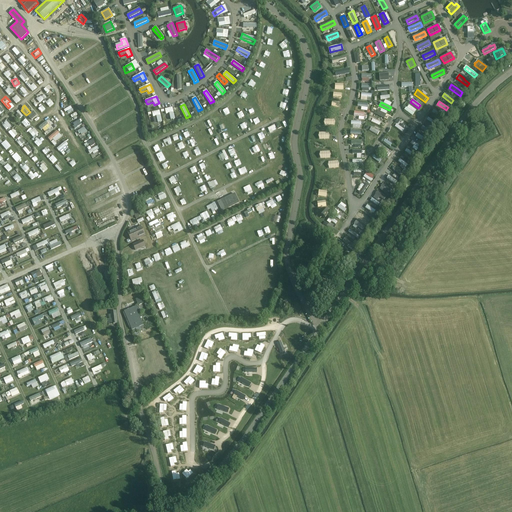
[(404,110),(412,116),(414,113),(406,107),(404,110)]
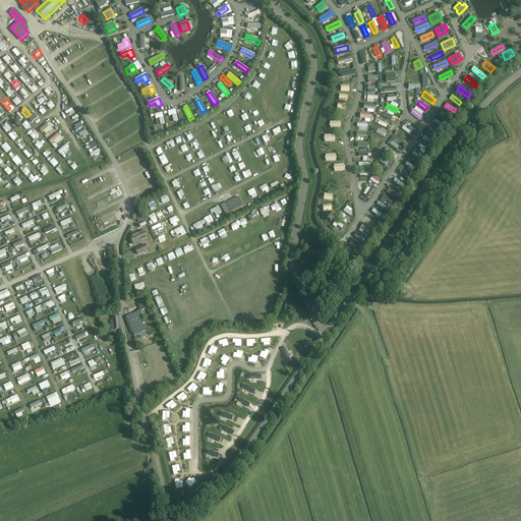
[(178,121),(175,110),(168,111),(169,116),(173,115),(174,122),(178,121)]
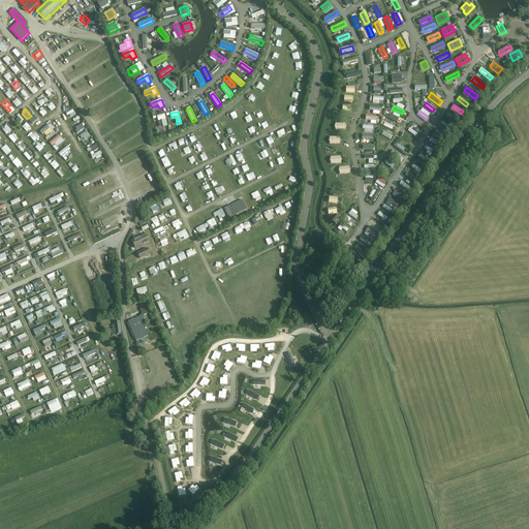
[(389,114),(386,118),(397,122),(399,119),(389,114)]
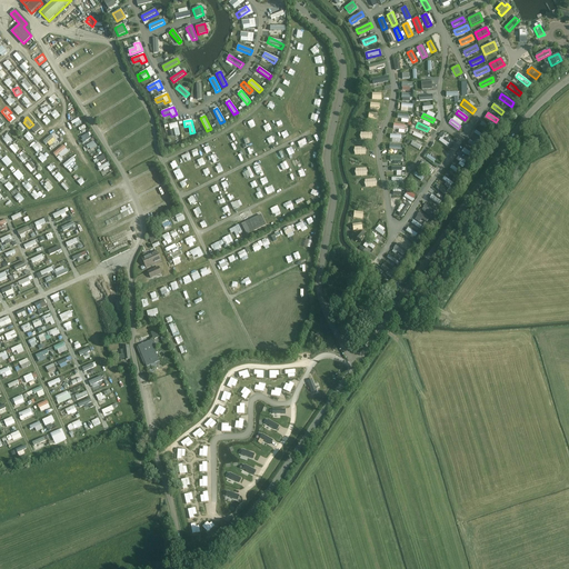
[(35,133),(41,129),(37,123),(31,129),(35,133)]
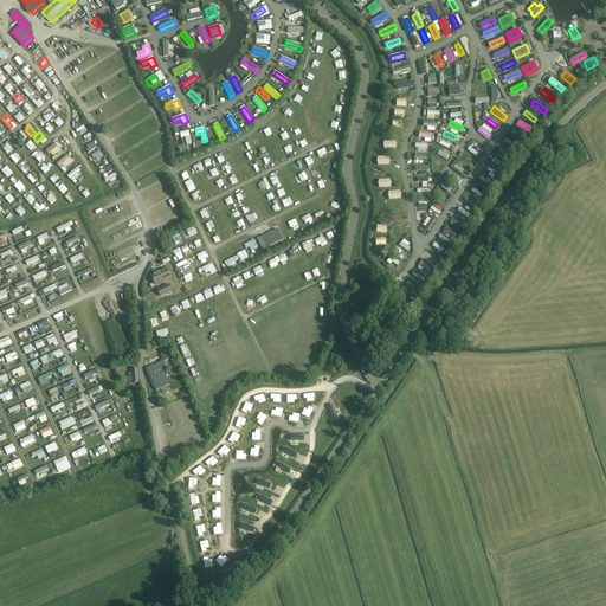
[(182,139),(176,142),(179,153),(187,150),(182,139)]
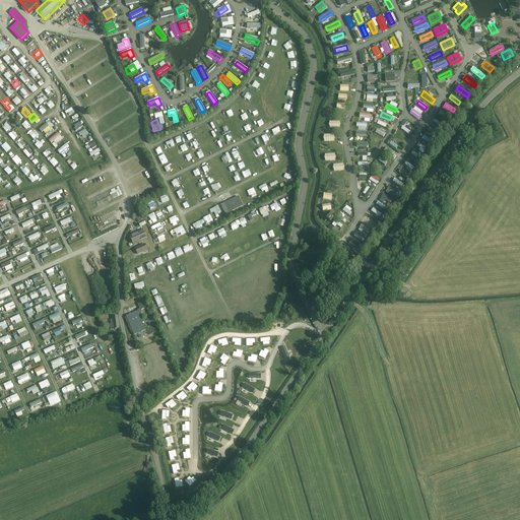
[(64,131),(61,126),(53,130),(56,135),(64,131)]
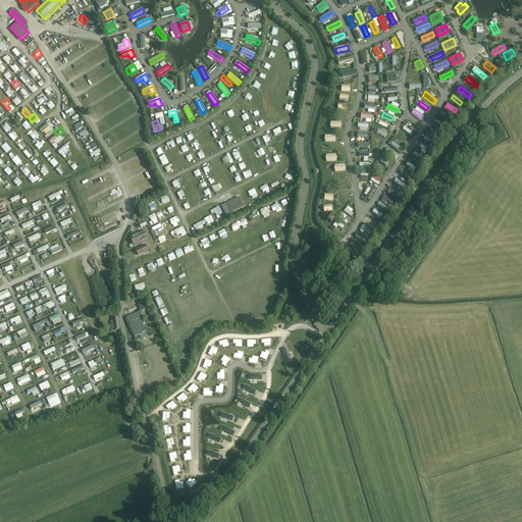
[(404,126),(402,129),(410,135),(412,133),(404,126)]
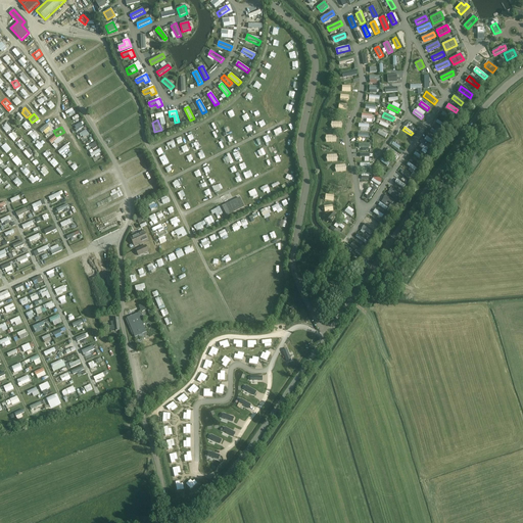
[(33,128),(29,131),(34,137),(38,133),(33,128)]
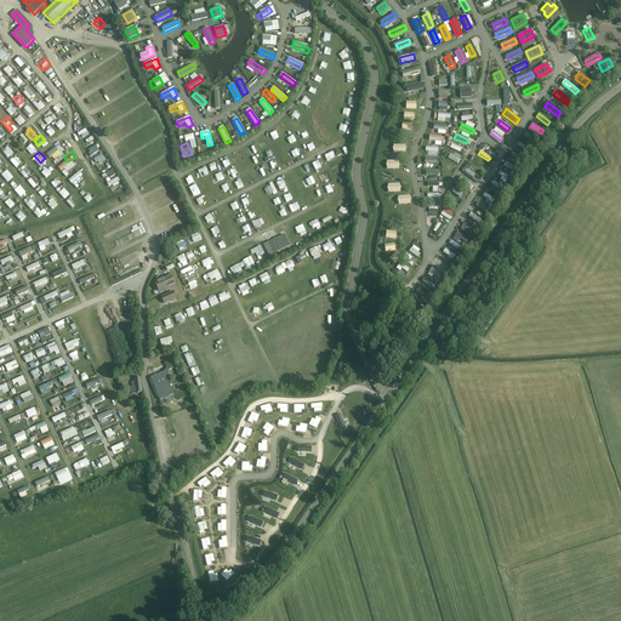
[(461,159),(451,153),(448,158),(457,164),(461,159)]
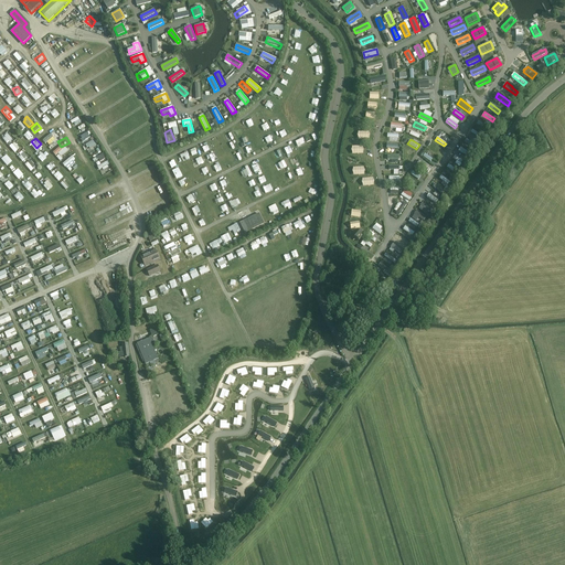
[(53,152),(57,148),(52,142),(48,147),(53,152)]
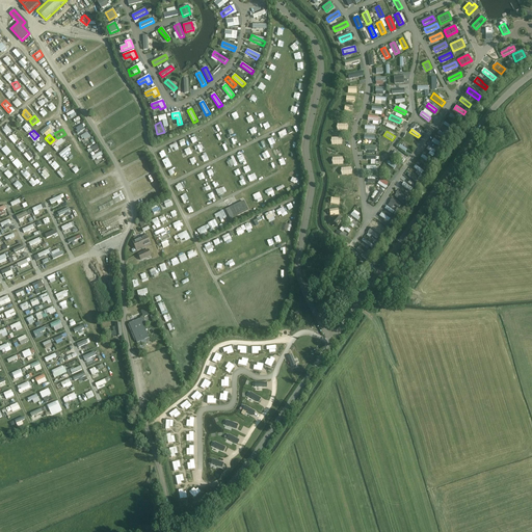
[(433,138),(431,141),(440,147),(442,143),(433,138)]
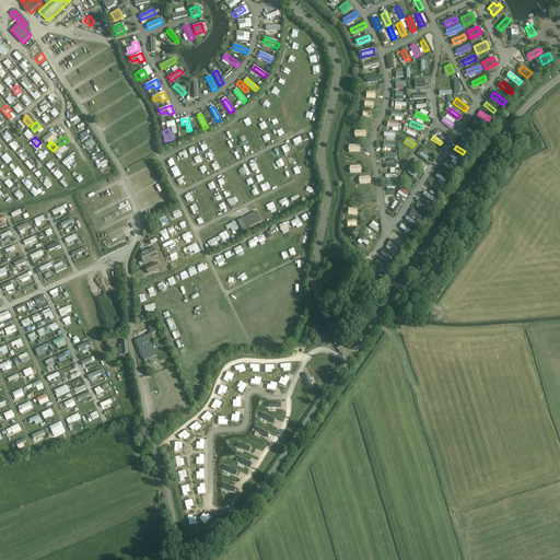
[(38,156),(44,153),(39,148),(34,151),(38,156)]
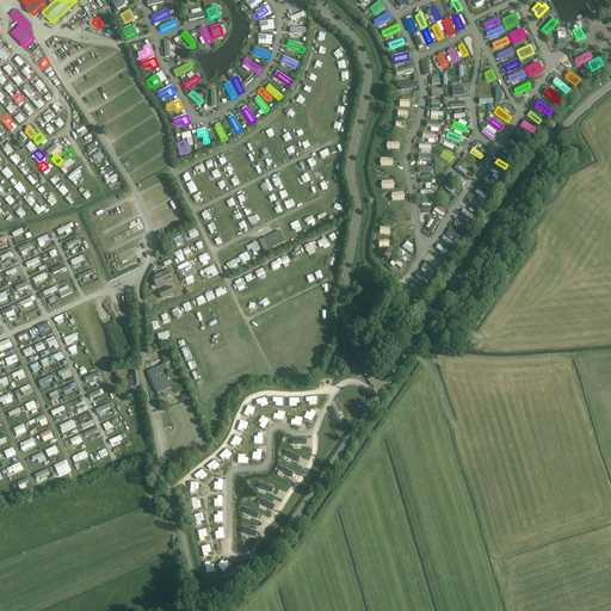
[(24,173),(30,170),(24,162),(19,167),(24,173)]
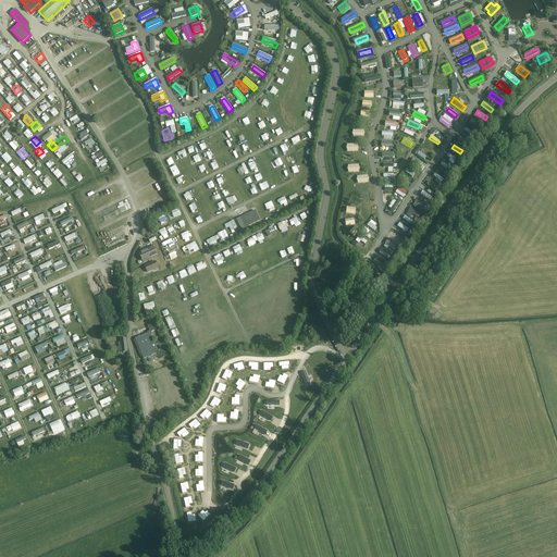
[(284,153),(286,160),(293,158),(289,151),(284,153)]
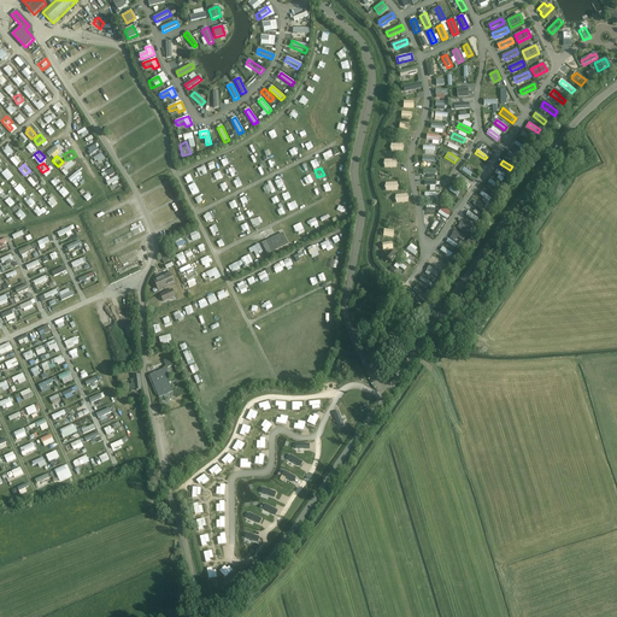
[(31,183),(36,178),(30,172),(25,177),(31,183)]
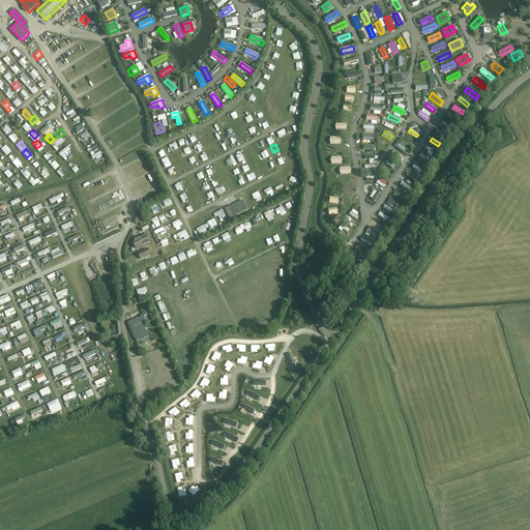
[(404,158),(393,150),(390,154),(402,162),(404,158)]
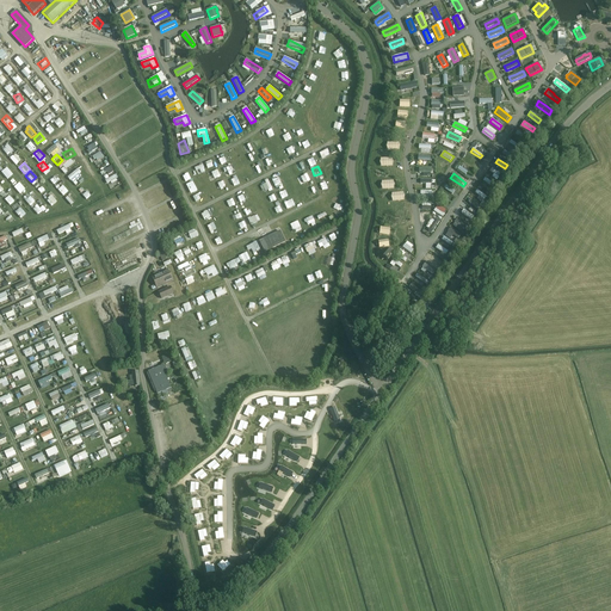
[(49,203),(55,198),(50,192),(44,196),(49,203)]
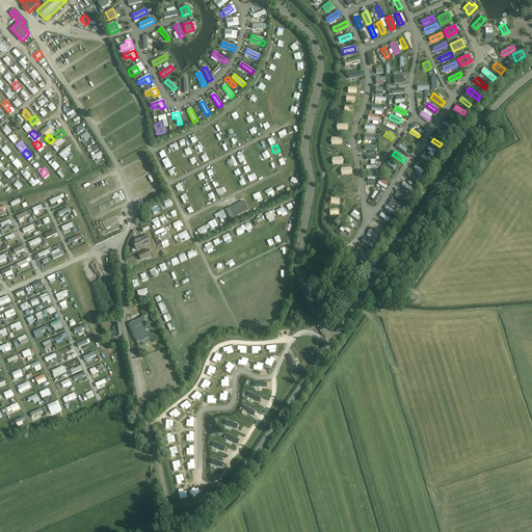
[(410,173),(407,176),(416,183),(419,181),(410,173)]
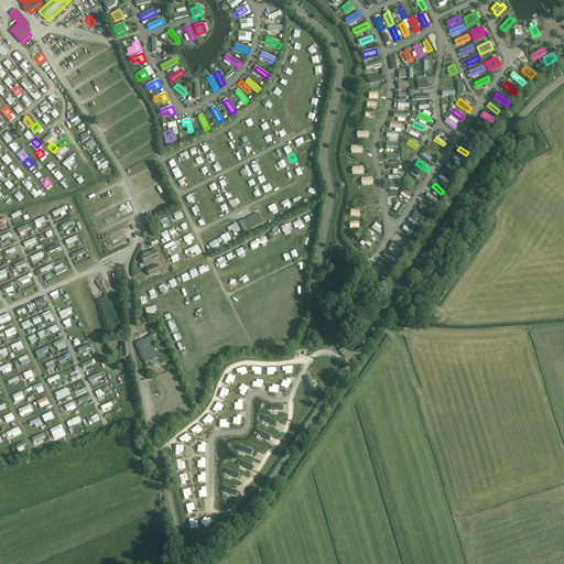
[(33,195),(39,192),(33,186),(29,190),(33,195)]
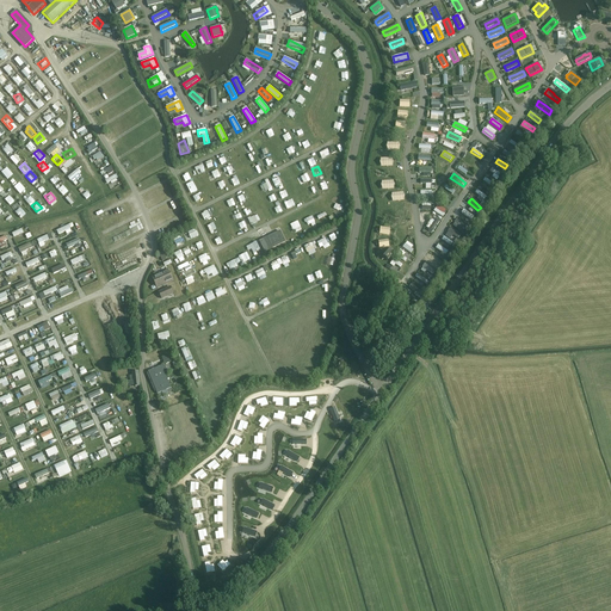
[(19,215),(24,210),(18,204),(13,209),(19,215)]
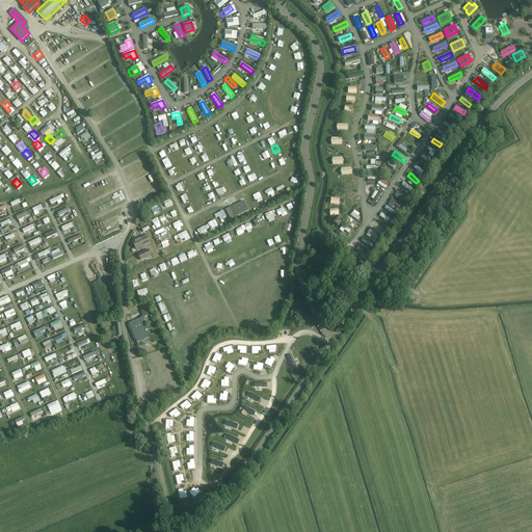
[(404,182),(401,185),(410,191),(413,188),(404,182)]
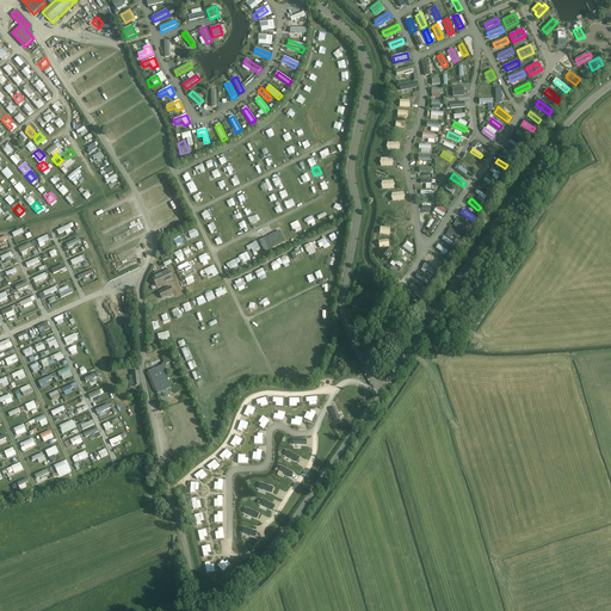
[(436,218),(429,230),(432,233),(440,221),(436,218)]
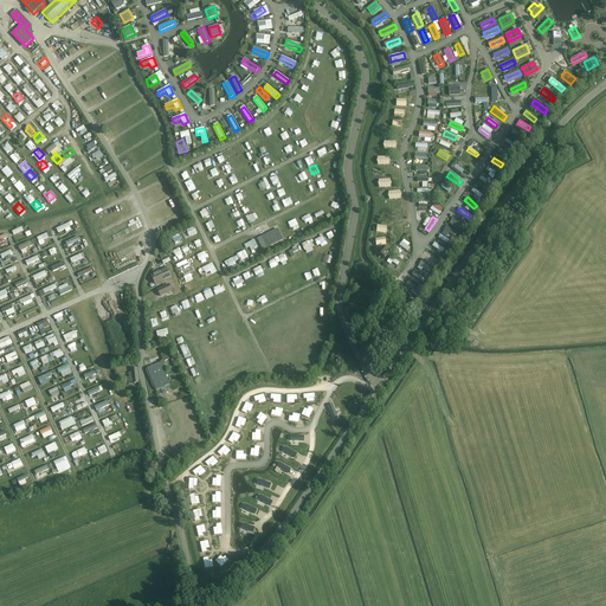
[(453,217),(451,220),(461,227),(463,224),(453,217)]
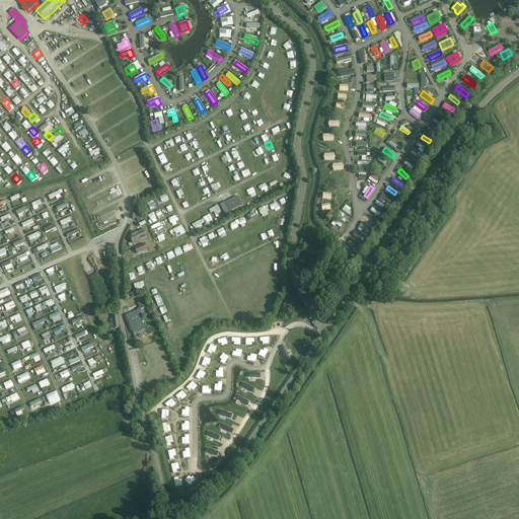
[(158,194),(160,200),(166,197),(164,192),(158,194)]
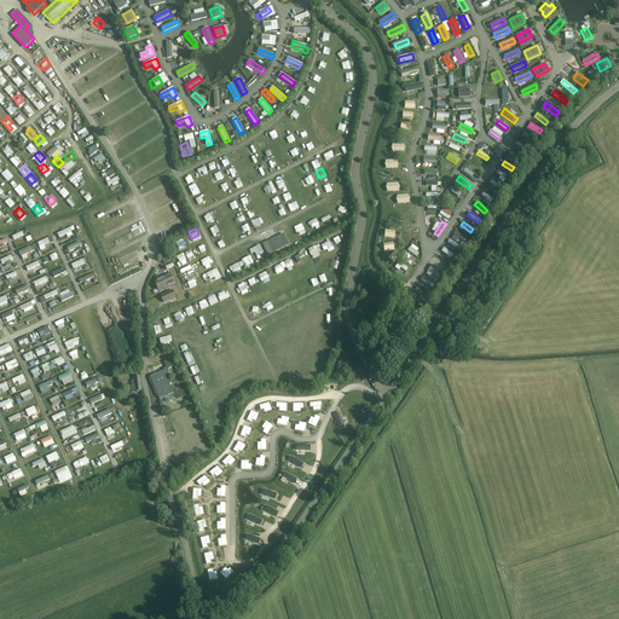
[(467,238),(456,231),(453,235),(464,242),(467,238)]
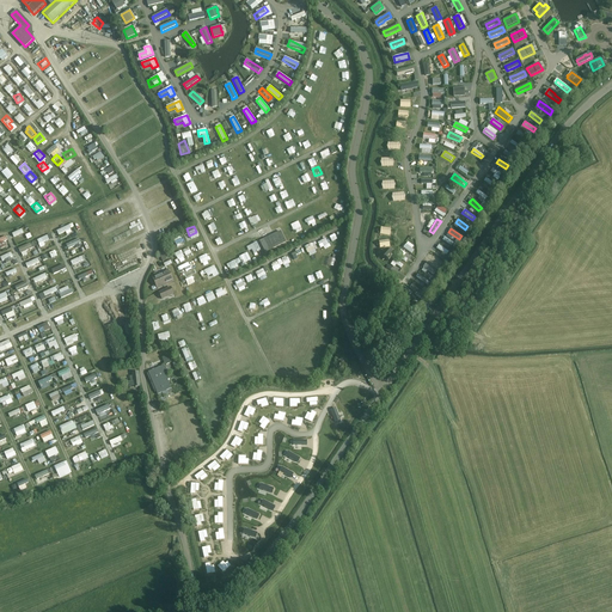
[(279,231),(263,239),(268,250),(285,242),(279,231)]
